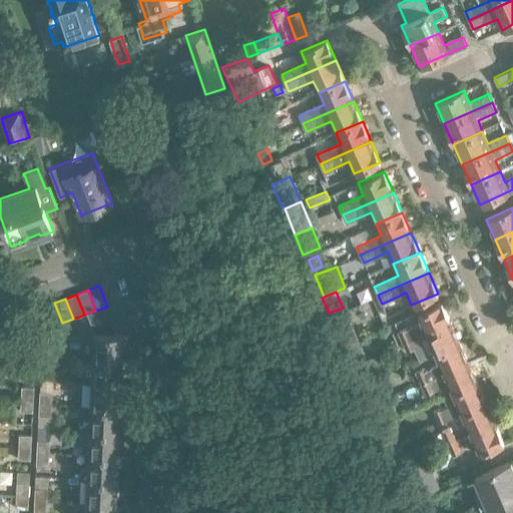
[(43,307),(50,328),(62,323),(54,303),(43,307)]
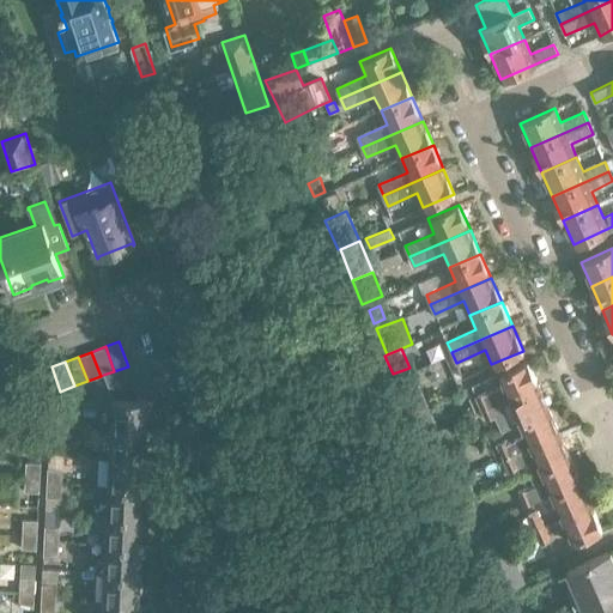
[(511,399),(539,387),(528,362),(499,374),(504,384),(486,393),(486,392),(475,396),(481,410),(492,405),(510,398),(511,399)]
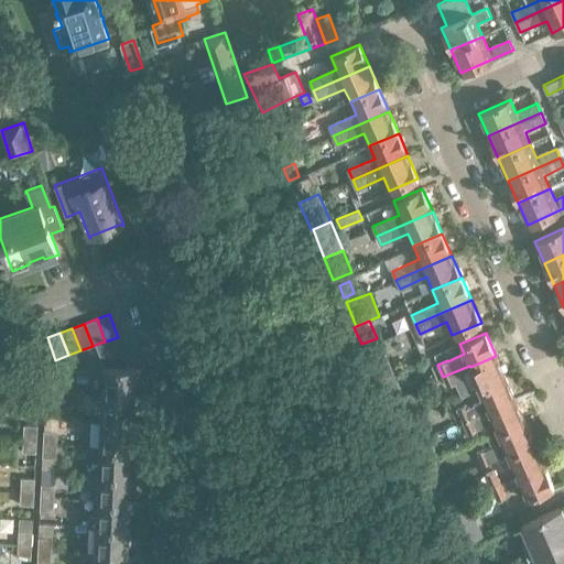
[(43,365),(55,360),(47,337),(34,342),(43,365)]
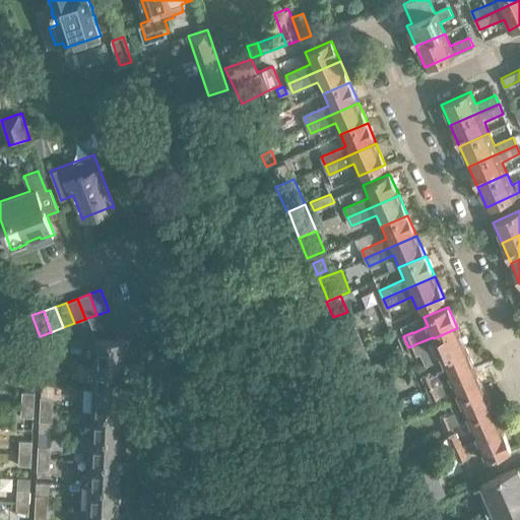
[(92,330),(113,322),(109,311),(96,315),(87,318),(92,330)]
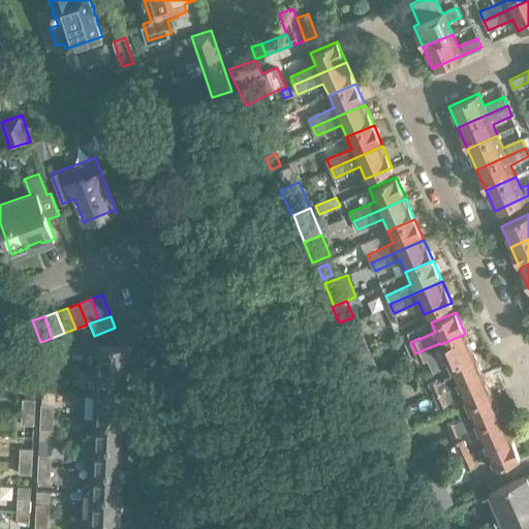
[(354,358),(369,350),(356,319),(340,327),(354,358)]
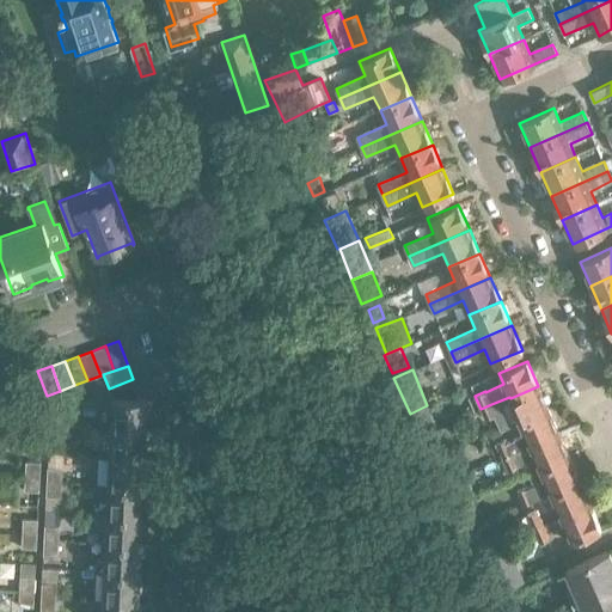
[(133,379),(109,389),(112,397),(140,398),(133,379)]
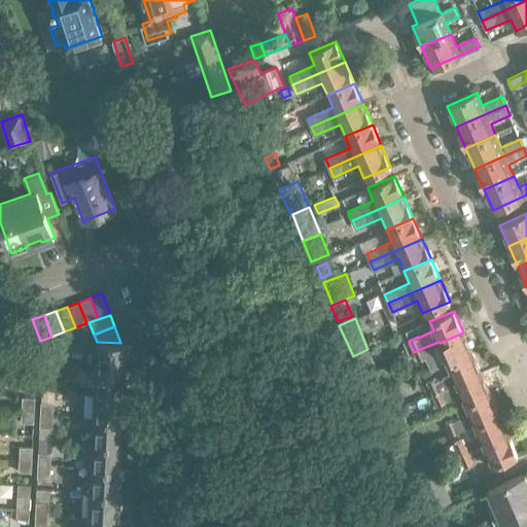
[(0,334),(7,353),(19,349),(11,327),(0,331),(0,334)]
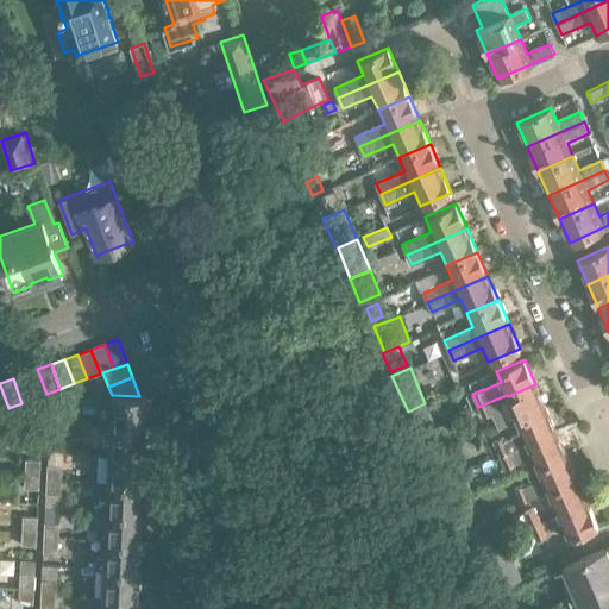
[(535,384),(508,396),(518,420),(546,408),(535,384)]
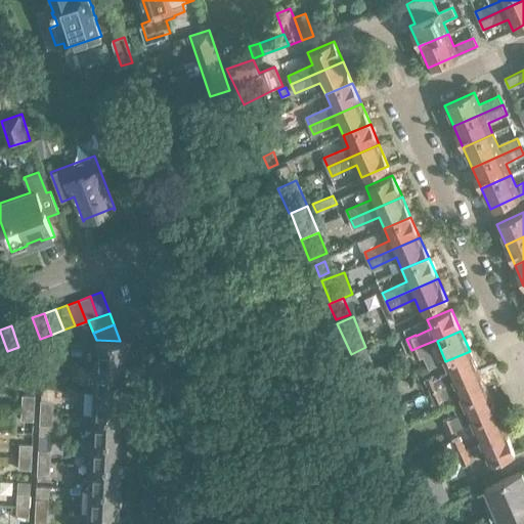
[(120,341),(96,340),(90,340),(89,351),(95,351),(94,365),(125,367),(126,342),(120,341)]
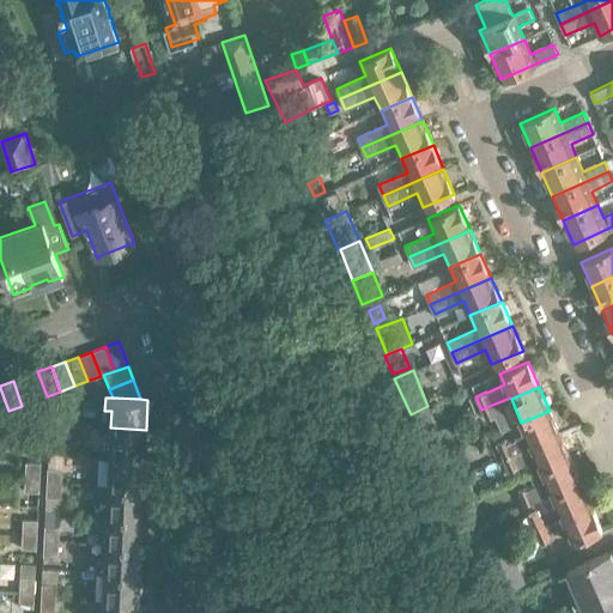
[(492,405),(481,410),(487,425),(498,419),(492,405)]
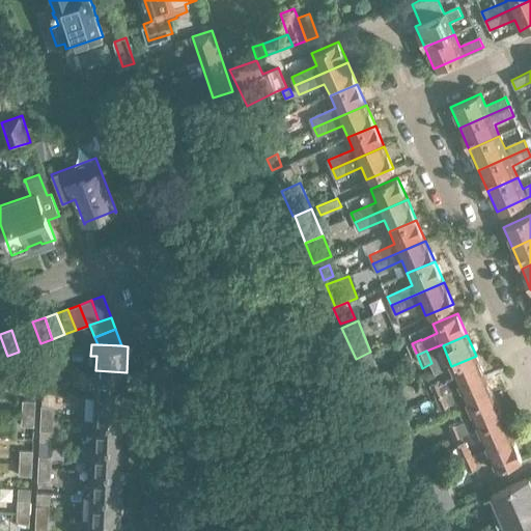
[(7,356),(0,358),(0,368),(2,374),(25,366),(19,352),(7,356)]
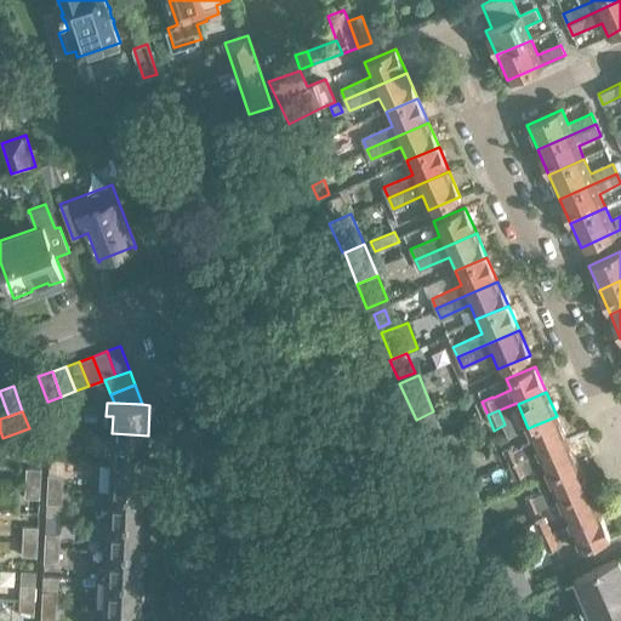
[(433,411),(416,420),(426,442),(443,434),(433,411)]
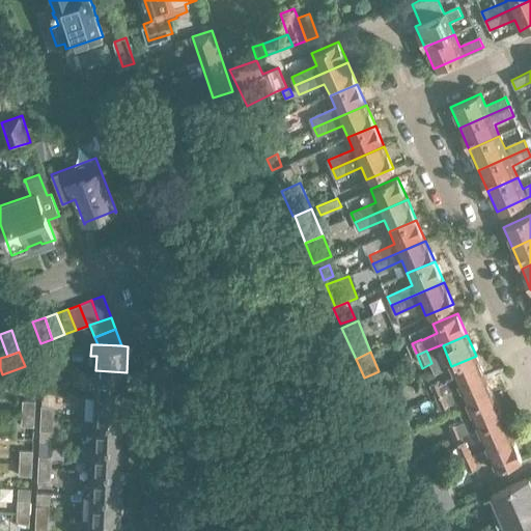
[(44,368),(56,369),(57,356),(44,356),(44,368)]
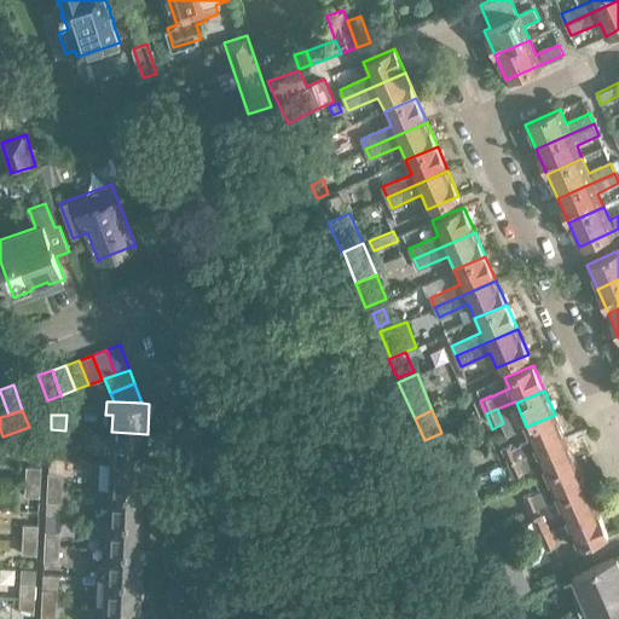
[(532,439),(520,445),(514,447),(513,443),(501,449),(508,463),(565,438),(555,415),(526,427),(532,439)]
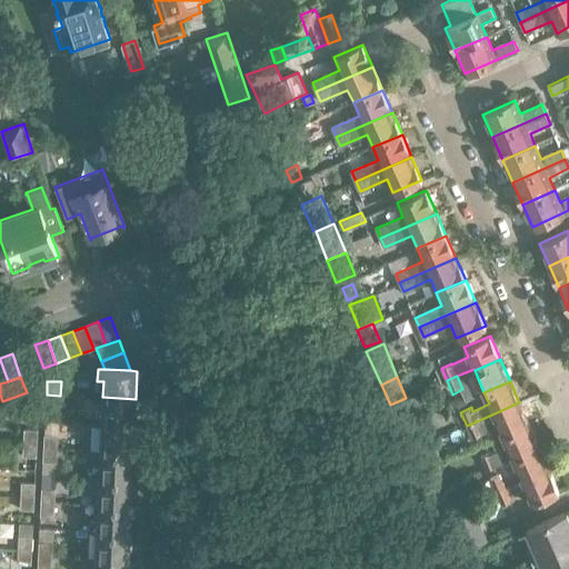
[(59,409),(60,396),(47,395),(46,408),(45,421),(59,421),(60,409),(59,409)]
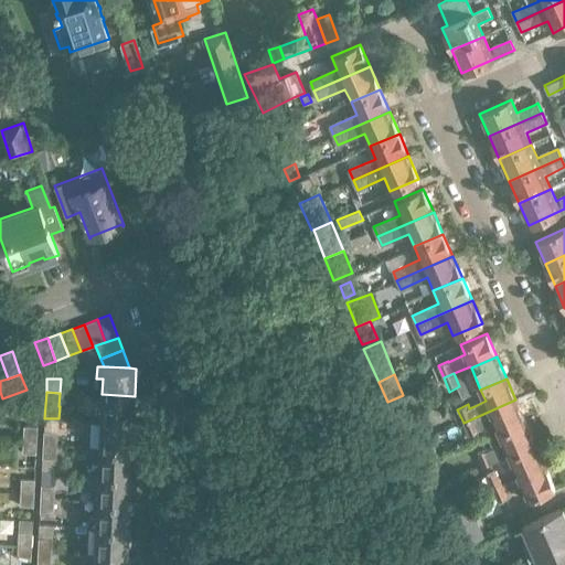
[(135,396),(102,394),(100,420),(134,423),(135,396)]
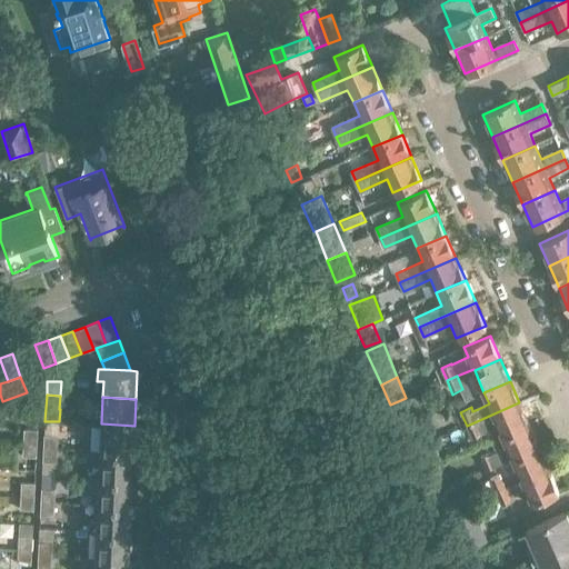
[(519,402),(467,426),(472,439),(482,433),(482,432),(498,426),(503,436),(529,425),(519,402)]
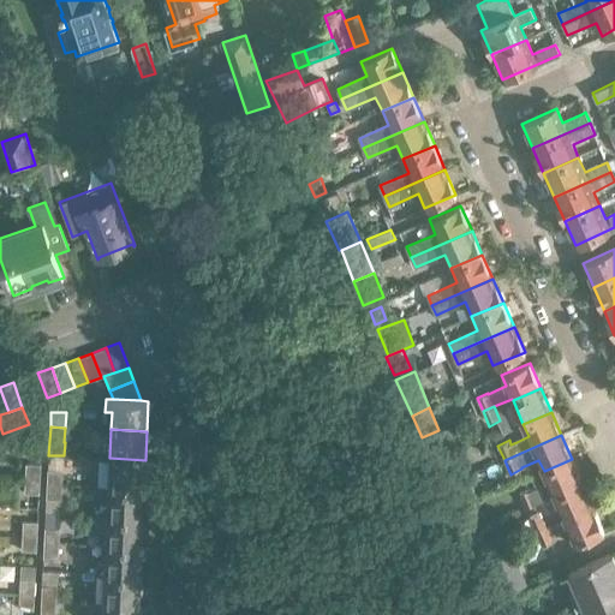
[(63,484),(64,470),(64,455),(48,455),(47,484),(63,484)]
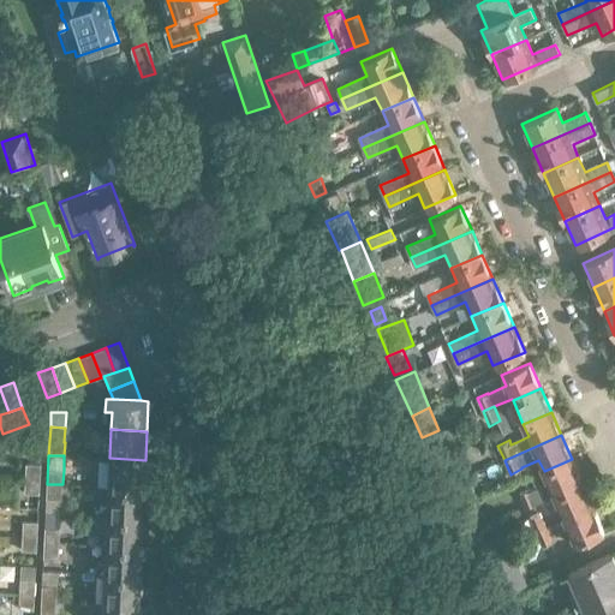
[(453,455),(434,465),(443,485),(443,484),(461,476),(453,455)]
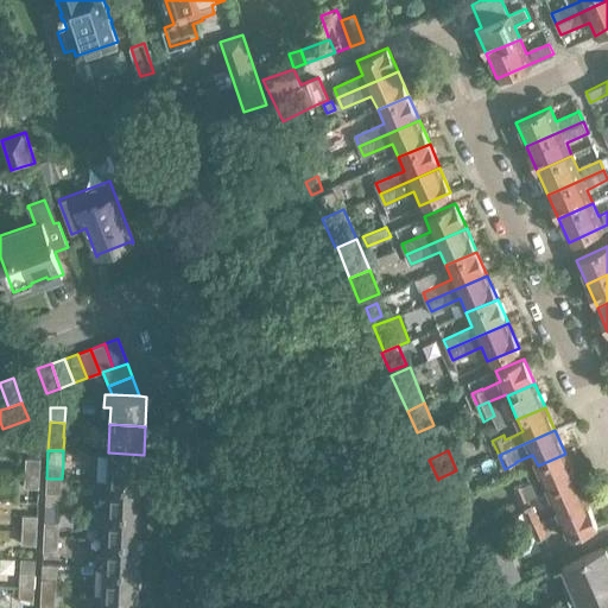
[(108,453),(107,481),(143,483),(144,455),(108,453)]
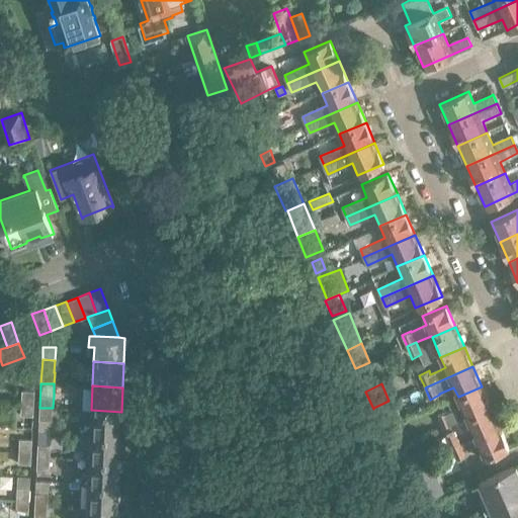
[(466,417),(491,406),(482,386),(458,397),(461,405),(446,412),(445,411),(437,415),(442,428),(466,417)]
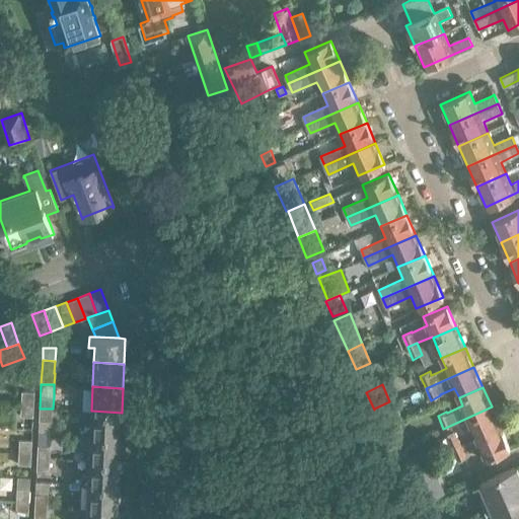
[(21,403),(34,403),(34,391),(22,390),(21,403)]
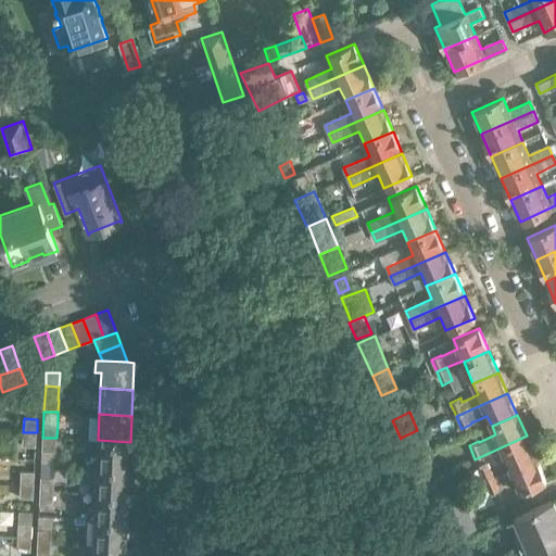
[(417,430),(401,438),(412,459),(431,451),(421,428),(417,430)]
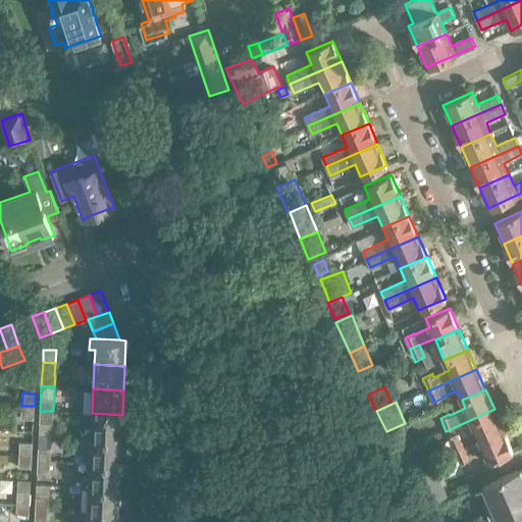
[(20,419),(34,420),(35,406),(21,406),(20,419)]
